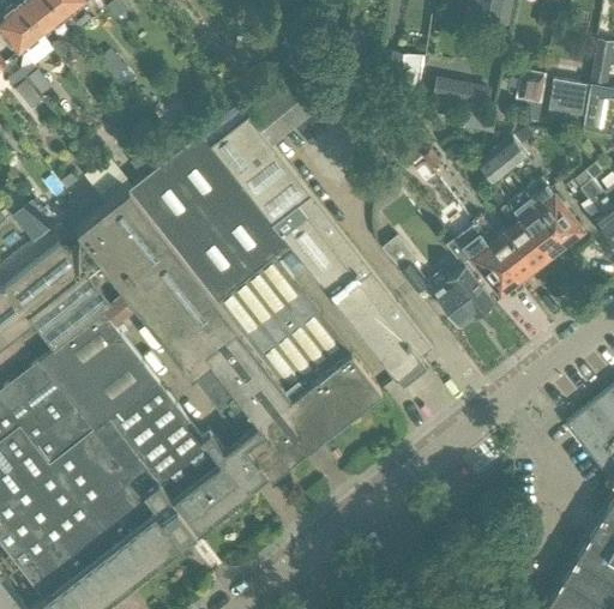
[(41,36),(64,18),(49,0),(25,0),(17,6),(41,36)]
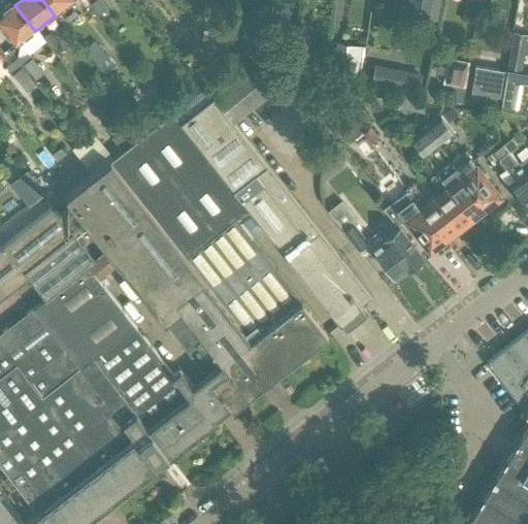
[(42,0),(55,15),(74,0),(42,0)]
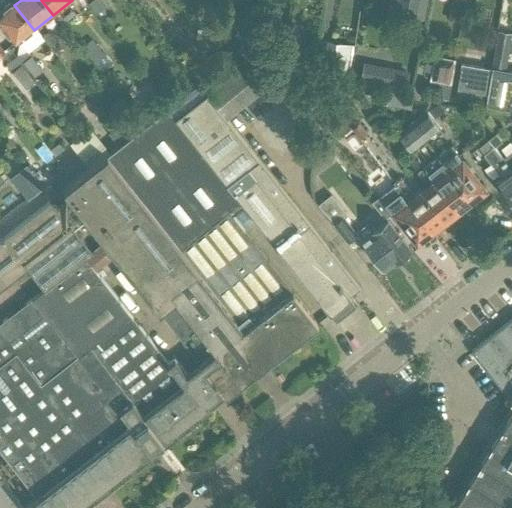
[(97,0),(89,7),(97,17),(105,10),(97,0)]
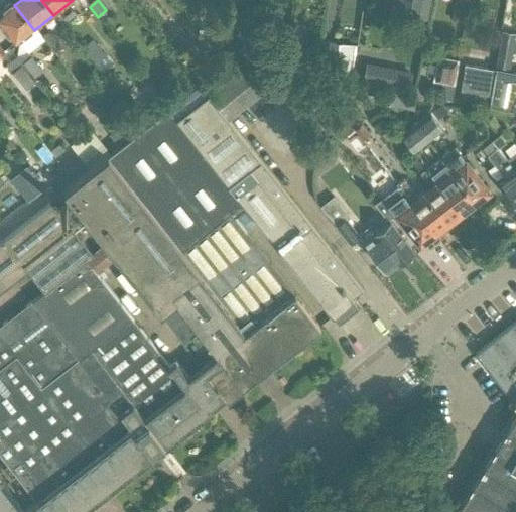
[(402,0),(399,17),(427,22),(431,0),(402,0)]
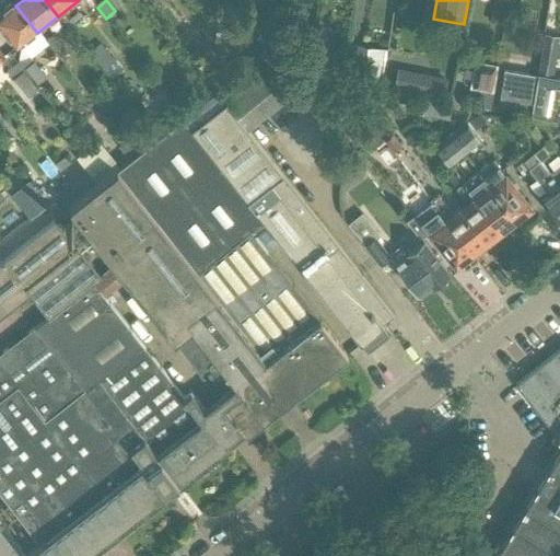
[(506,7),(493,4),(489,26),(502,30),(506,7)]
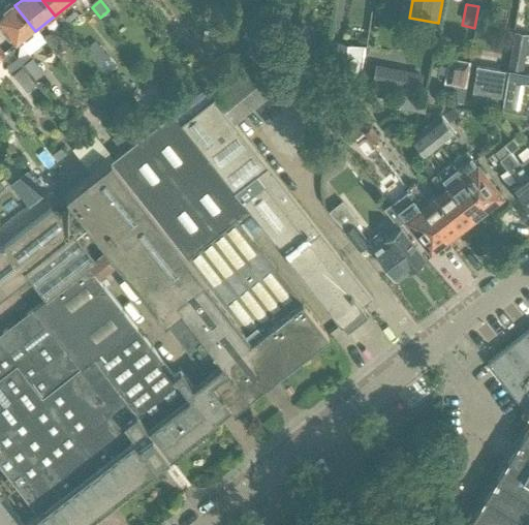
[(0,27),(14,47),(35,31),(14,5),(0,17),(0,27)]
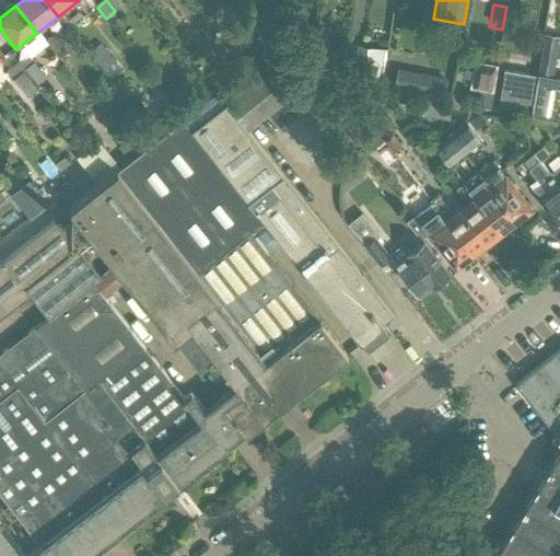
[(537,76),(552,78),(559,39),(544,37),(537,76)]
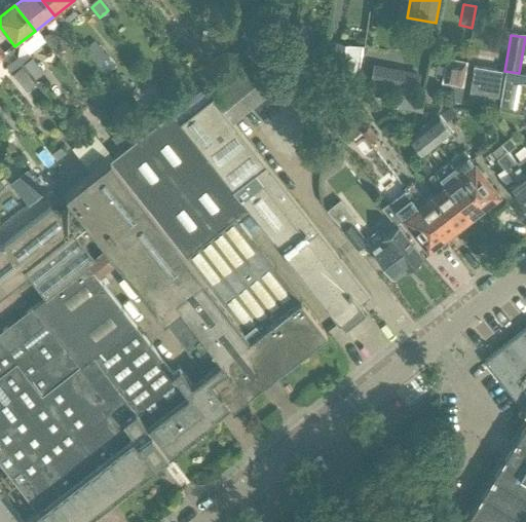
[(58,46),(49,36),(43,41),(51,51),(58,46)]
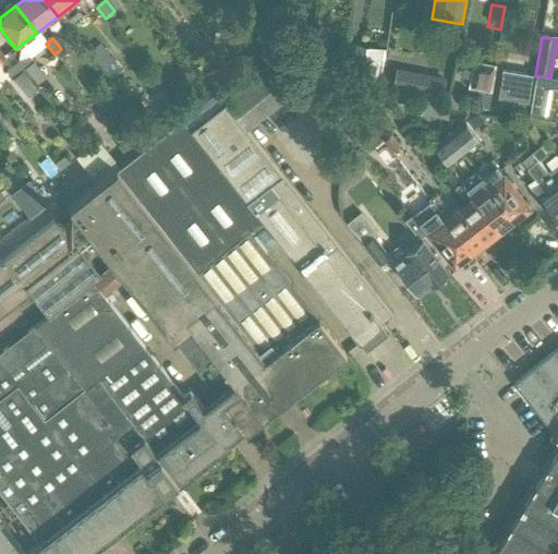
[(380,56),(347,51),(342,81),(377,85),(380,56)]
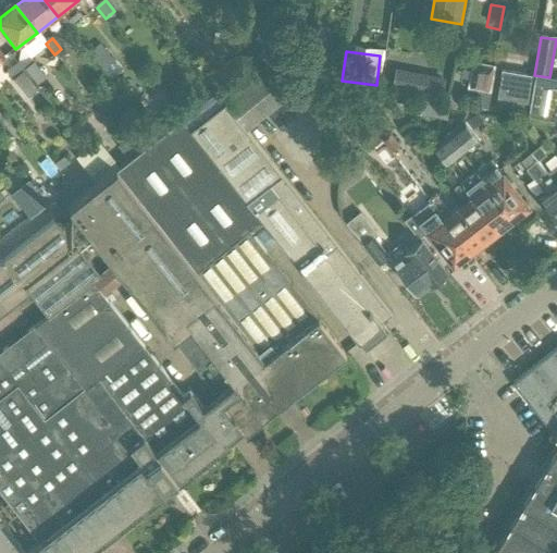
[(332,78),(336,59),(307,53),(302,74),(332,78)]
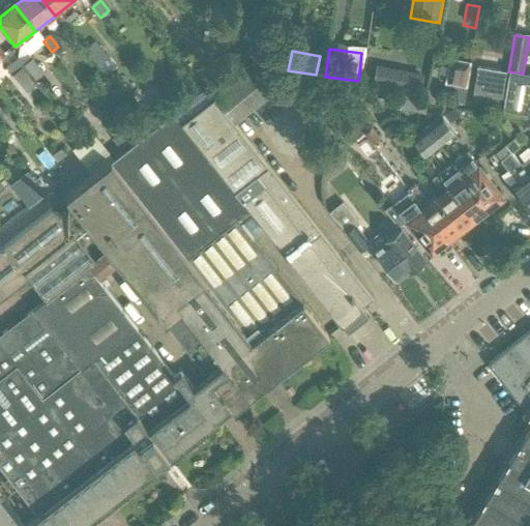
[(15,62),(21,69),(22,69),(23,68),(32,61),(27,54),(17,61),(15,62)]
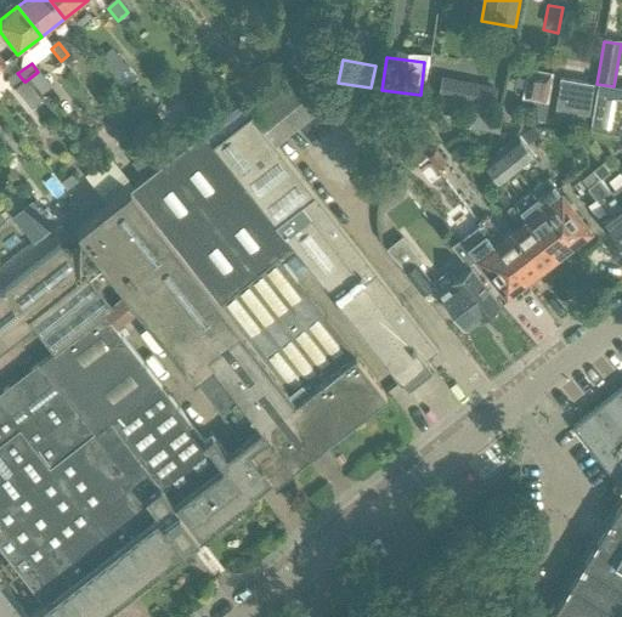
[(116,81),(126,72),(119,63),(108,73),(116,81)]
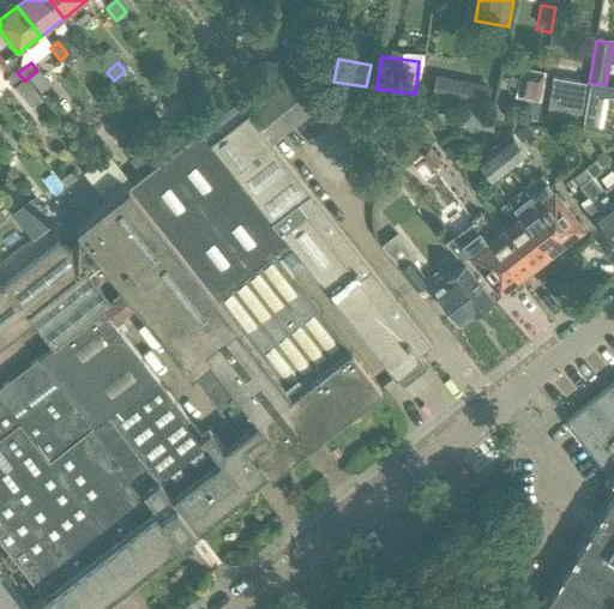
[(26,79),(41,96),(50,89),(37,71),(26,79)]
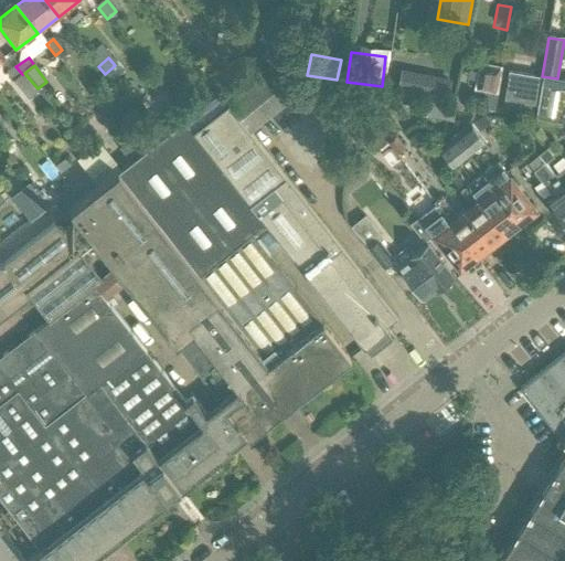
[(497,98),(502,70),(479,65),(473,94),(487,96),(497,98)]
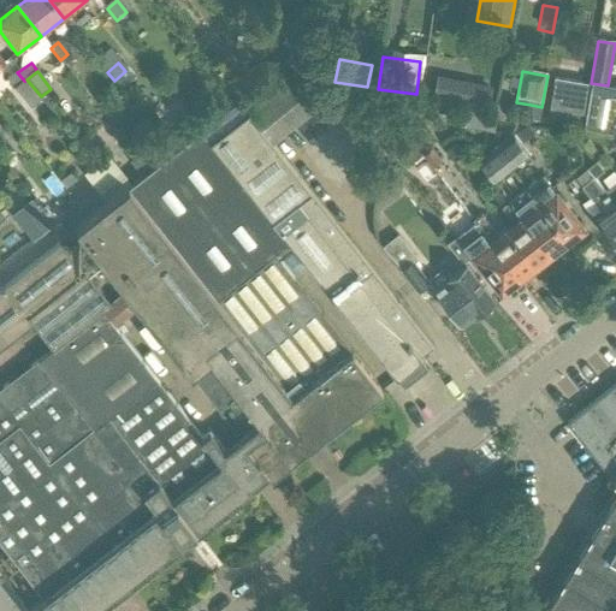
[(13,90),(24,81),(17,72),(5,82),(12,92),(13,90)]
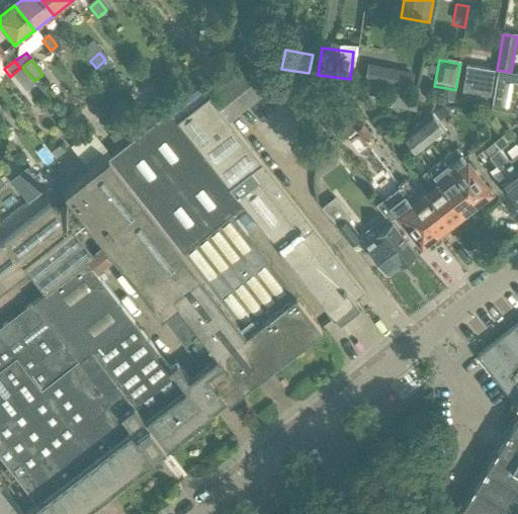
[(209,96),(230,122),(269,92),(247,66),(209,96)]
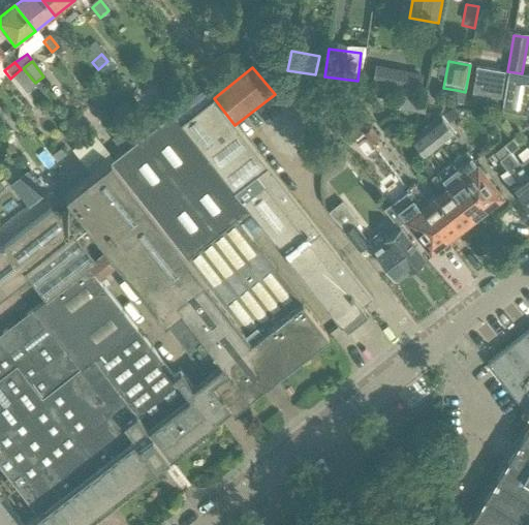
[(26,94),(35,87),(22,69),(21,69),(11,78),(26,94)]
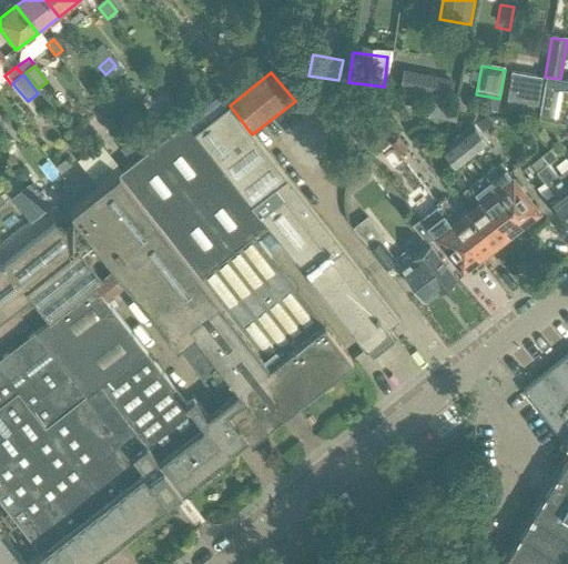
[(538,122),(546,80),(511,74),(505,116),(538,122)]
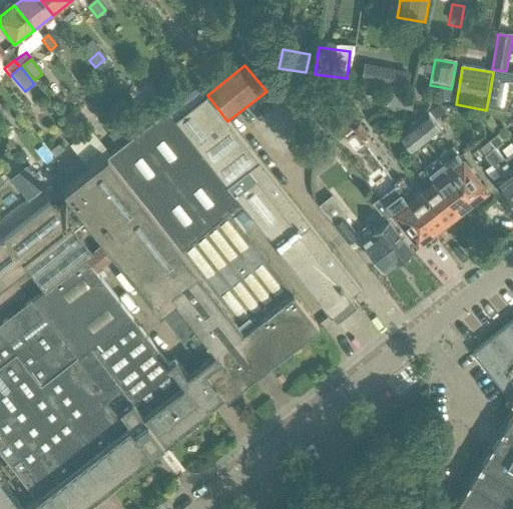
[(407,88),(410,73),(384,68),(381,83),(407,88)]
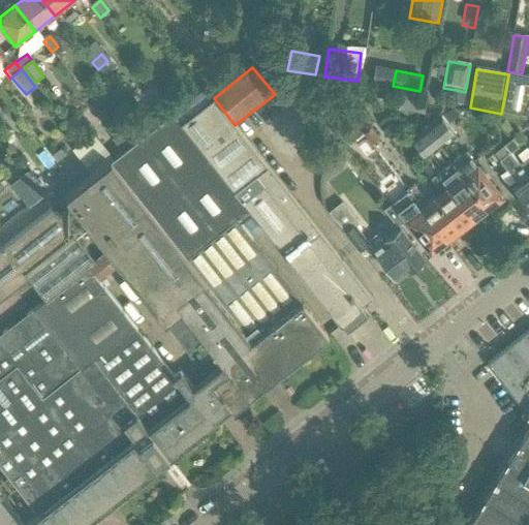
[(508,74),(501,114),(521,117),(528,120),(528,76),(508,73),(508,74)]
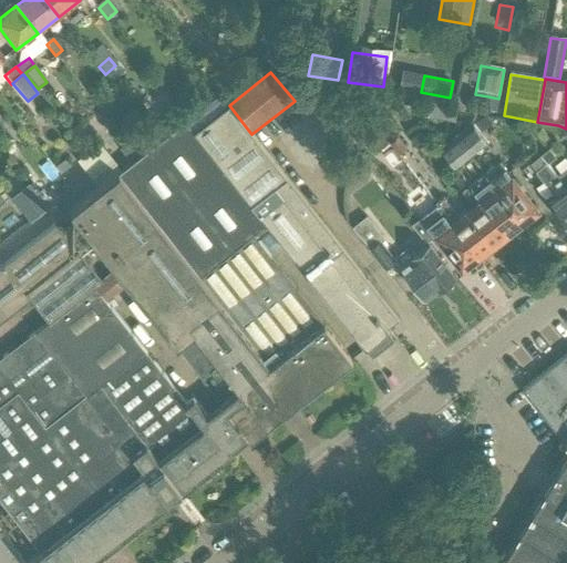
[(251,134),(229,105),(222,95),(186,123),(269,232),(284,249),(291,258),(296,264),(297,263),(305,274),(310,279),(309,280),(367,354),(369,352),(367,350),(380,339),(387,335),(388,337),(389,336),(388,334),(391,330),(399,325),(251,134)]
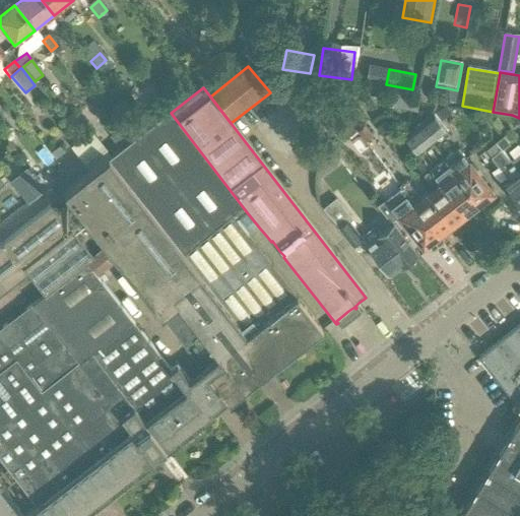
[(454,106),(457,90),(448,88),(445,104),(454,106)]
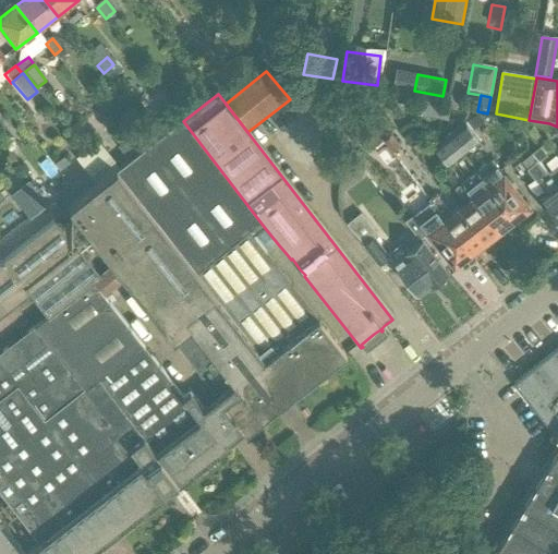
[(449,98),(448,105),(460,108),(461,100),(449,98)]
